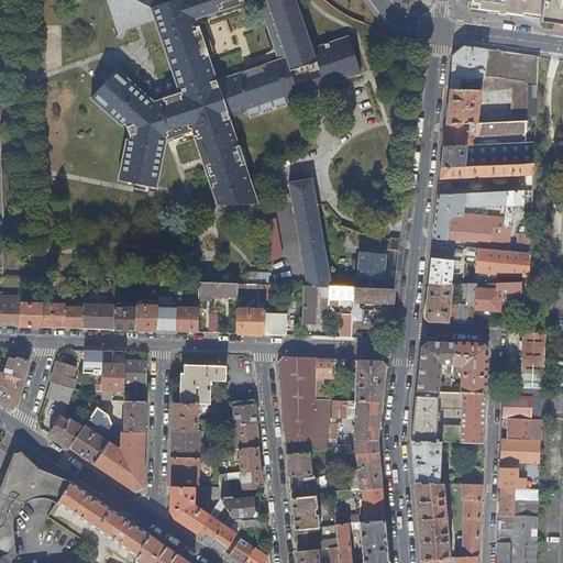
[(291,72),(287,57),(279,59),(217,79),(206,52),(212,50),(209,40),(202,42),(200,36),(207,34),(202,21),(196,23),(195,18),(242,0),(170,0),(162,3),(159,0),(108,0),(118,25),(121,29),(117,37),(122,41),(129,29),(157,20),(185,92),(157,101),(116,68),(91,97),(134,134),(135,131),(140,134),(145,132),(147,135),(142,139),(140,143),(136,142),(120,178),(153,195),(167,144),(192,135),(218,205),(257,205),(227,117),(245,111),(249,116),(285,102),(283,98),(297,92),(291,86),(317,78),(322,85),(360,73),(348,37),(313,50),(318,62),(291,72)]
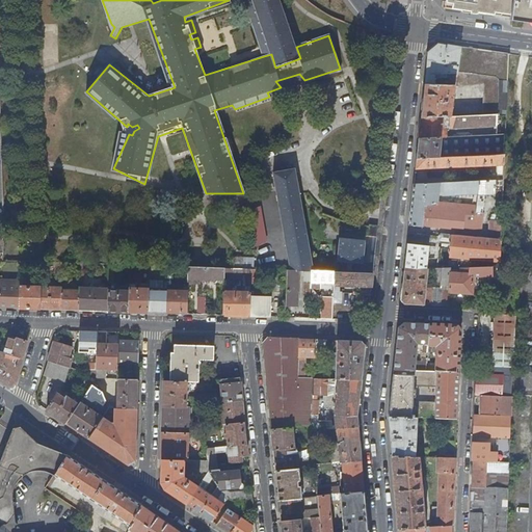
[(243,0),(264,56),(271,54),(268,45),(267,43),(264,34),(263,32),(261,25),(260,22),(257,14),(256,11),(251,0),(243,0)]
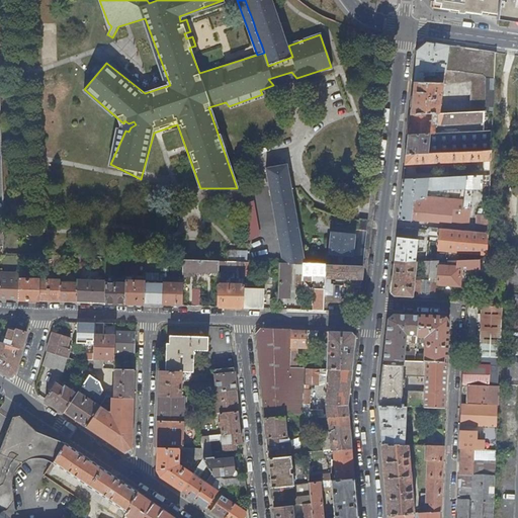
[(292,57),(288,46),(271,0),(245,0),(249,11),(250,13),(253,21),(254,24),(256,31),(257,33),(260,41),(261,44),(264,53),(268,66),(292,57)]
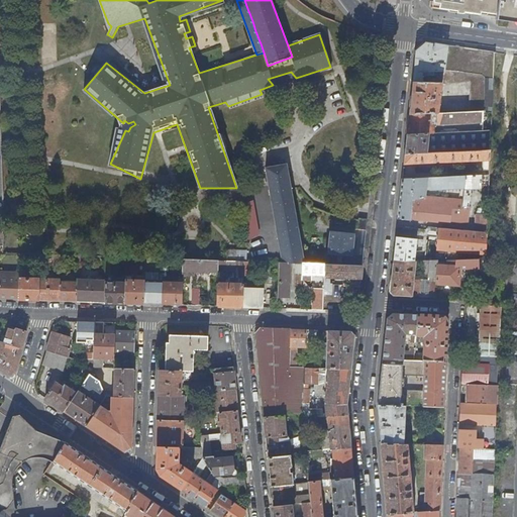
[(433,0),(432,9),(496,18),(496,17),(498,0),(433,0)]
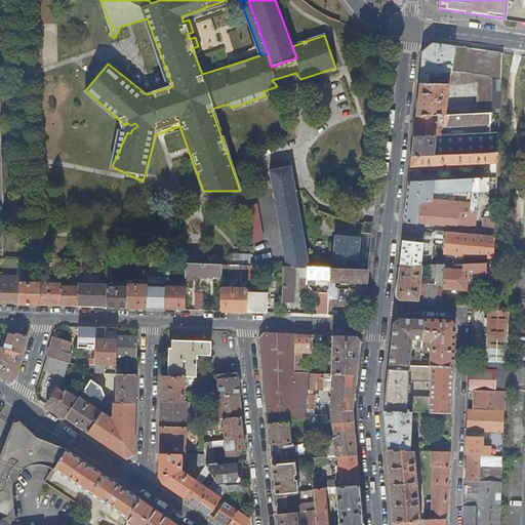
[(524,0),(506,0),(503,17),(524,21),(524,0)]
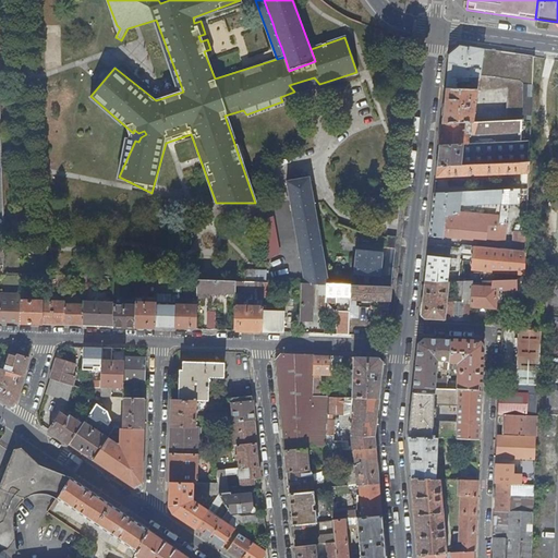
[(509,87),(508,120),(522,119),(524,83),(532,84),(534,56),(460,46),(449,53),(441,123),(473,121),(477,91),(509,87)]
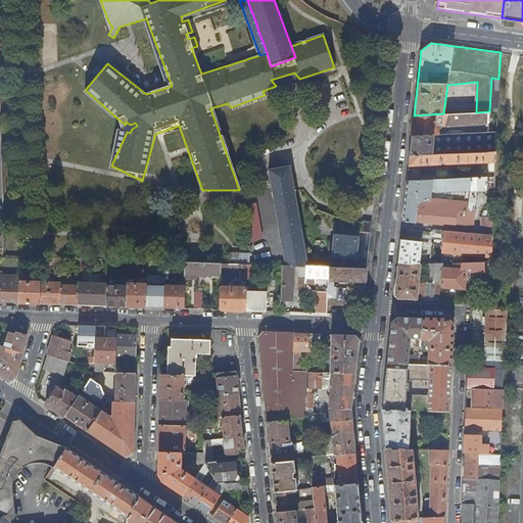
[(271,80),(276,86),(299,79),(294,73),(271,80)]
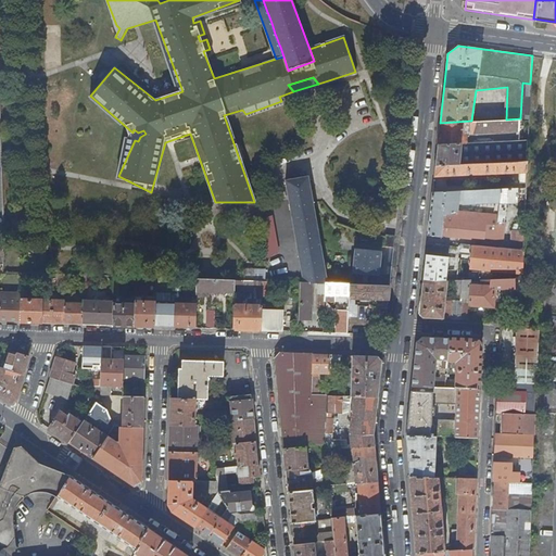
[(471,121),(440,123),(438,144),(466,143),(466,133),(520,129),(520,118),(506,119),(471,121)]
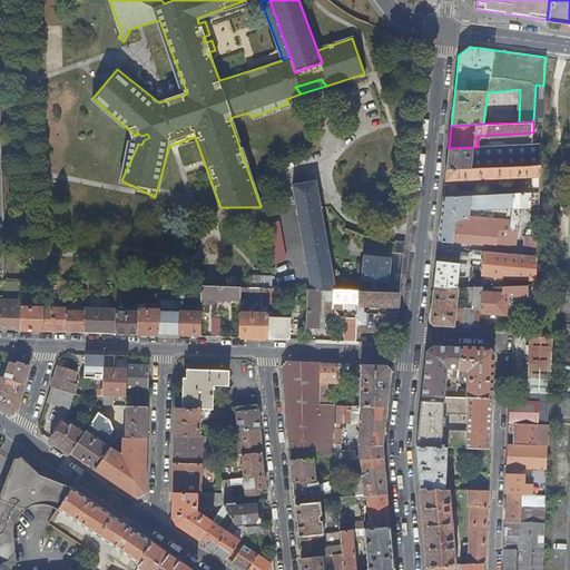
[(540,164),(541,143),(539,143),(533,144),(528,144),(478,147),(449,148),(446,169),(462,169),(540,164)]
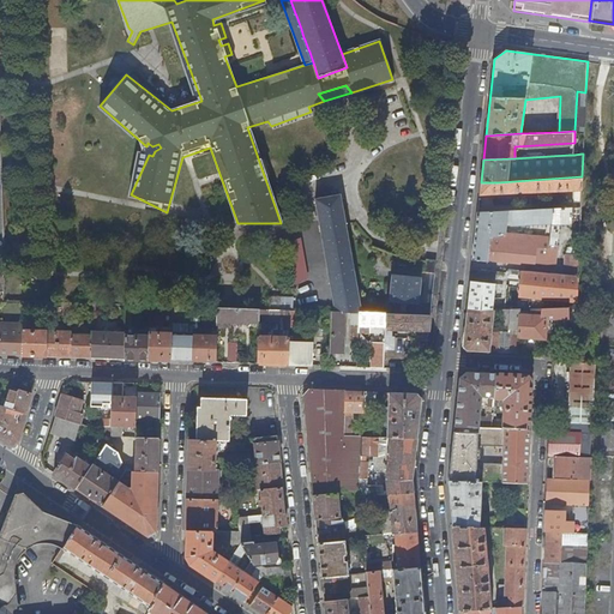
[(581,208),(582,176),(498,182),(481,182),(480,196),(576,191),(576,202),(549,203),(549,210),(572,209),(581,208)]
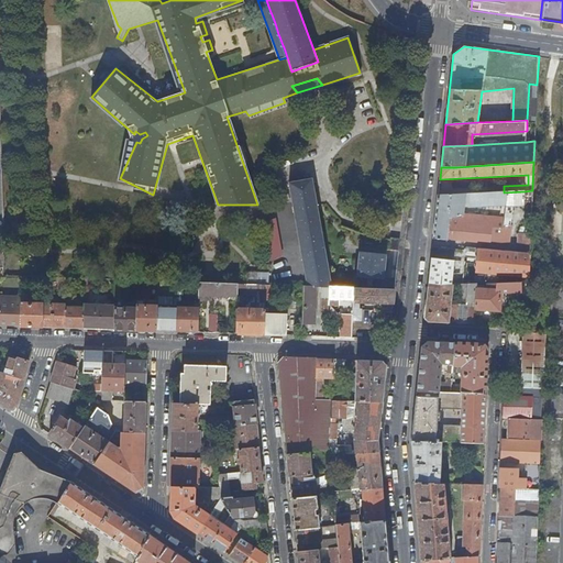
[(295,219),(300,250),(308,286),(317,286),(321,286),(330,287),(323,246),(318,214),(311,178),(288,181),(293,209),(289,210),(289,214),(294,213),(295,219)]
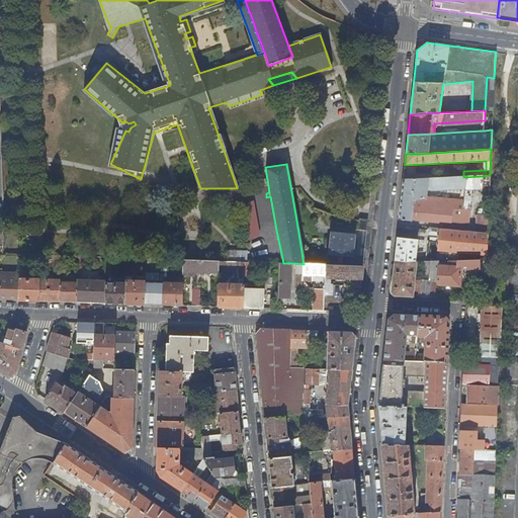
[(412,218),(467,223),(471,193),(471,189),(482,189),(483,176),(463,177),(441,178),(437,178),(403,179),(401,198),(399,220),(412,221),(412,218)]
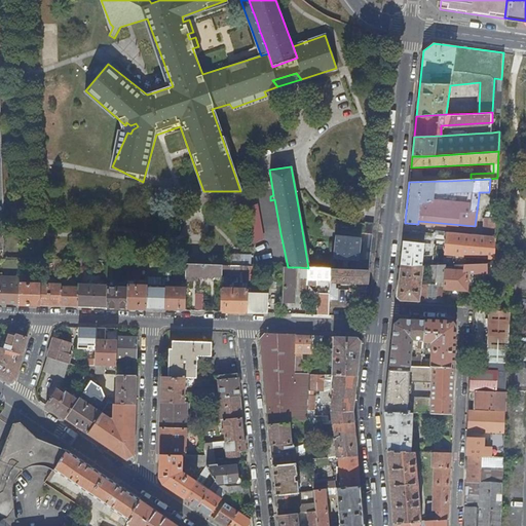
[(242,208),(252,242),(265,239),(256,204),(242,208)]
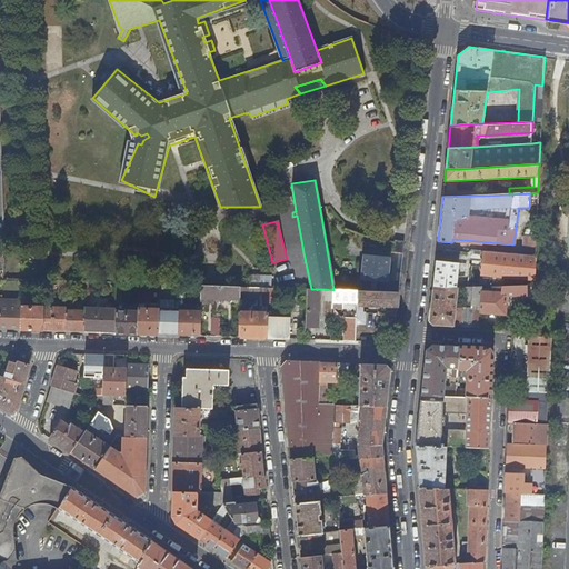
[(520,245),(530,246),(531,236),(521,235),(520,245)]
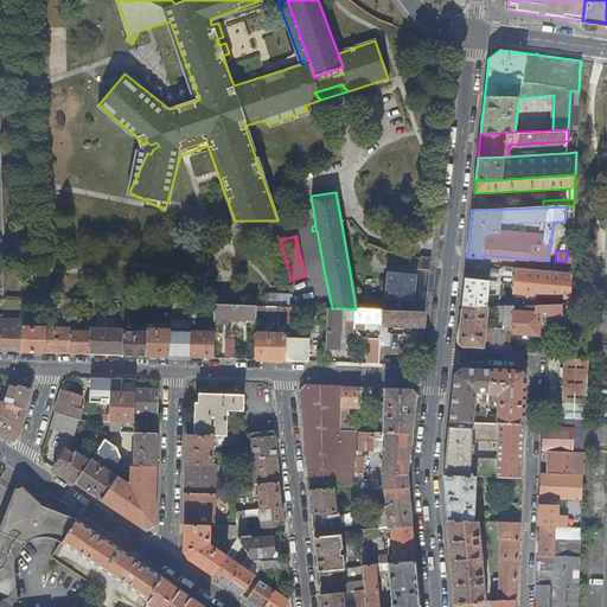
[(416,268),(430,269),(430,259),(417,256),(416,268)]
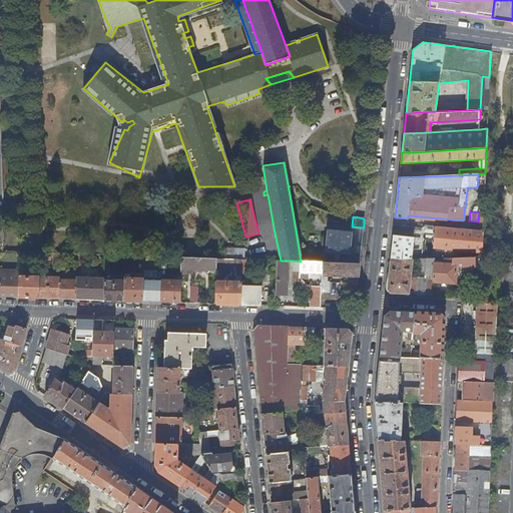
[(434,248),(435,226),(435,225),(425,224),(425,225),(421,260),(433,259),(434,248)]
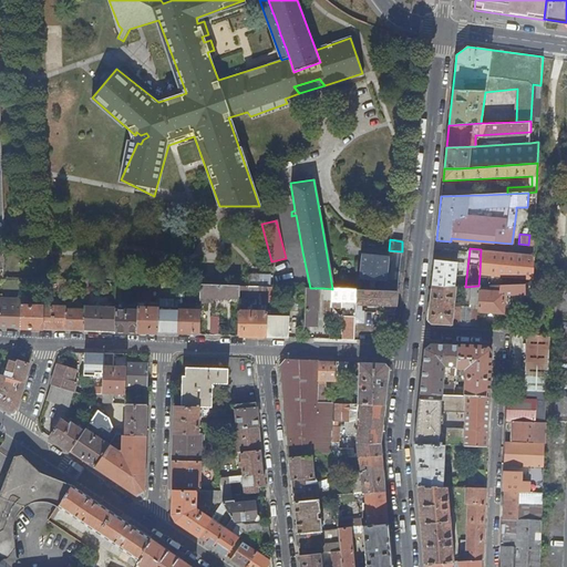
[(480,275),(534,280),(534,255),(481,250),(480,275)]
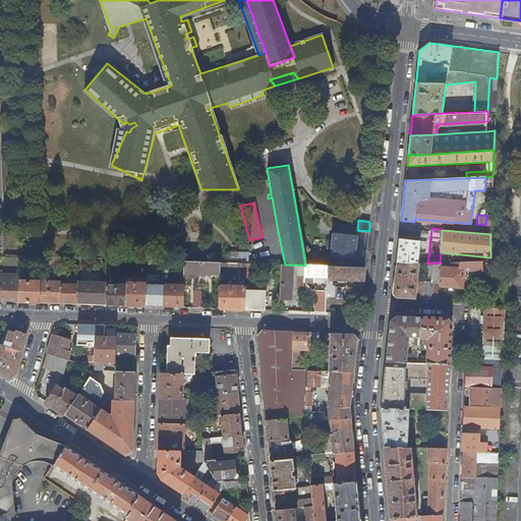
[(331,255),(355,258),(357,235),(334,232),(331,255)]
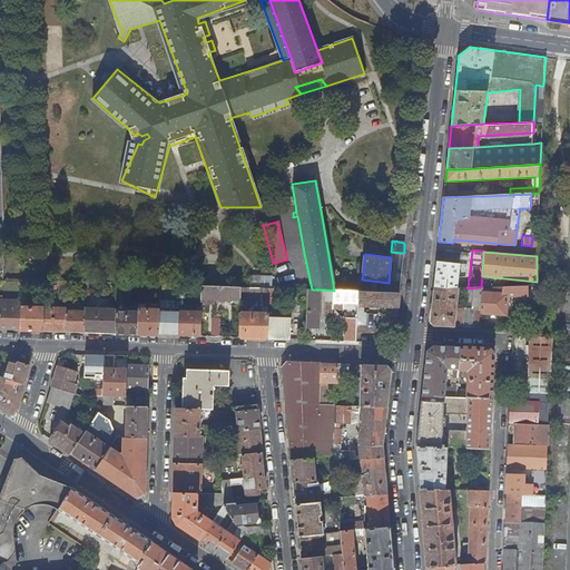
[(460,264),(436,262),(435,272),(433,290),(459,288),(460,288),(464,288),(464,284),(458,284),(460,264)]
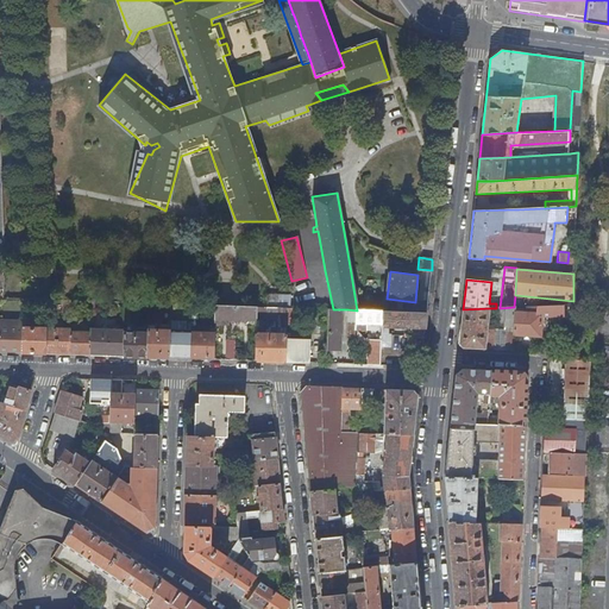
[(288,308),(292,308),(292,295),(267,294),(267,307),(288,308)]
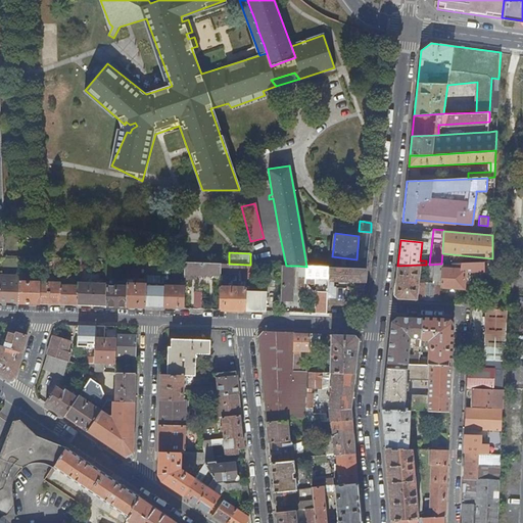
[(443,264),(492,262),(492,258),(442,253),(441,264),(443,264)]
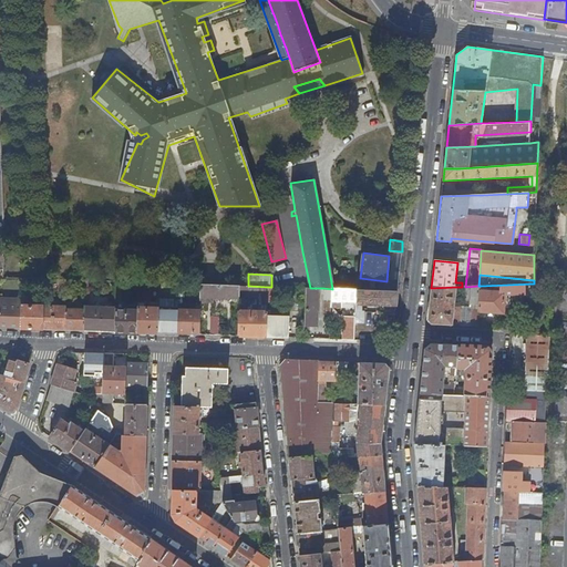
[(84,330),(115,331),(116,310),(116,307),(90,306),(91,280),(86,280),(85,301),(84,330)]
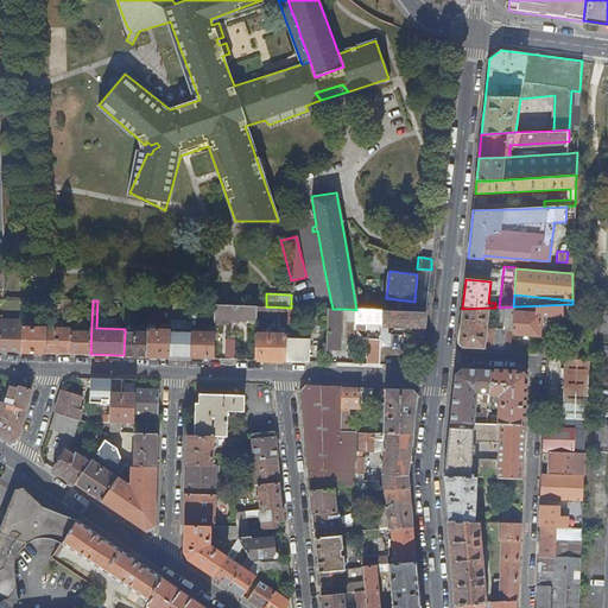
[(71,328),(71,302),(62,302),(61,327),(71,328)]
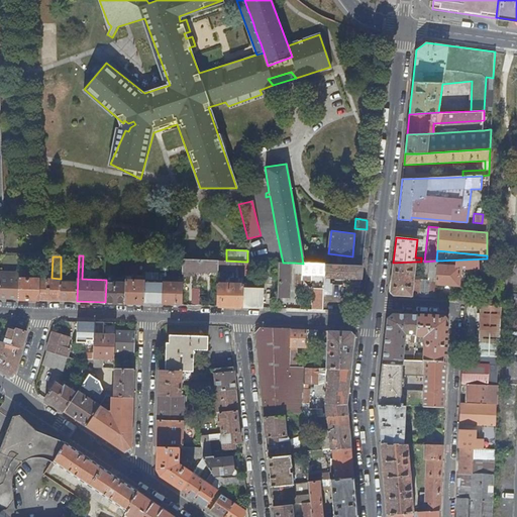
[(200,272),(201,260),(183,259),(183,275),(193,276),(193,272),(200,272)]
